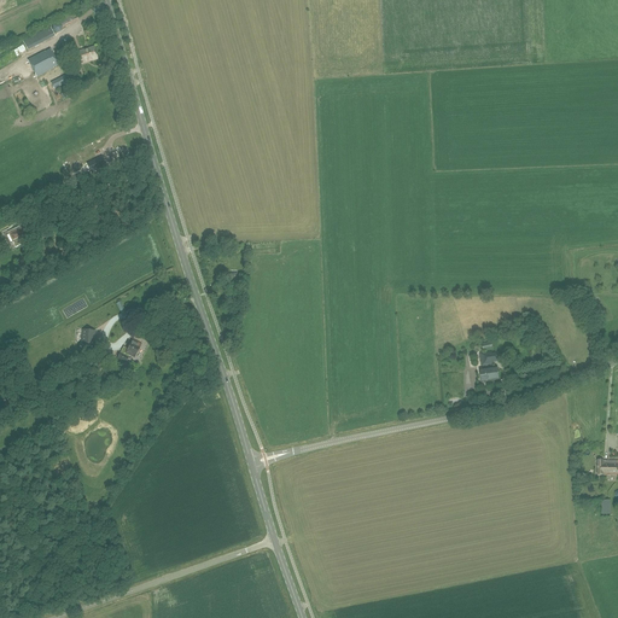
[(33,47),(54,35),(50,27),(28,39),(33,47)]
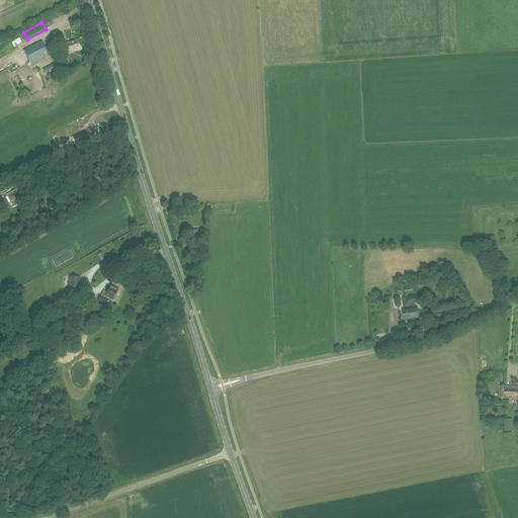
[(68,54),(82,50),(79,40),(65,44),(68,54)]
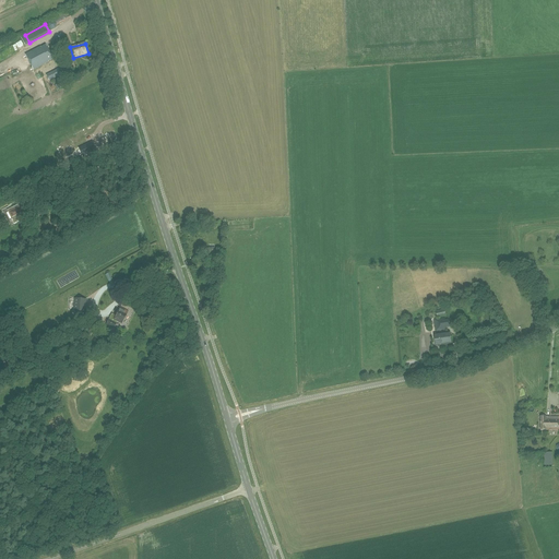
[(46,45),(26,56),(33,70),(54,59),(46,45)]
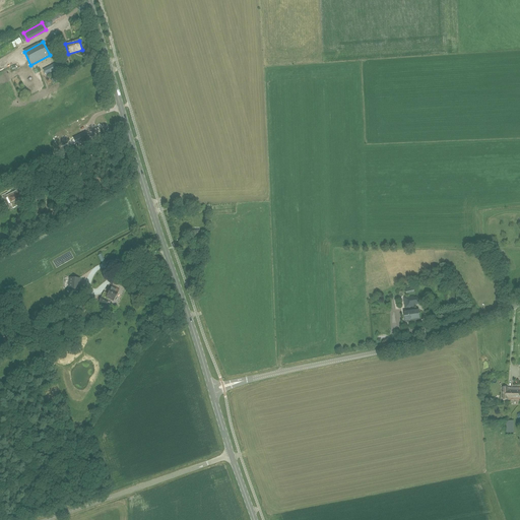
[(52,67),(44,71),(46,75),(57,69),(54,64),(51,65),(52,67)]
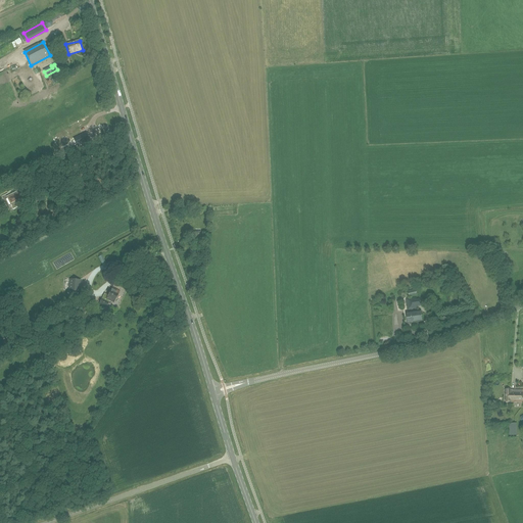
[(86,132),(77,137),(74,138),(78,146),(79,145),(90,140),(86,132)]
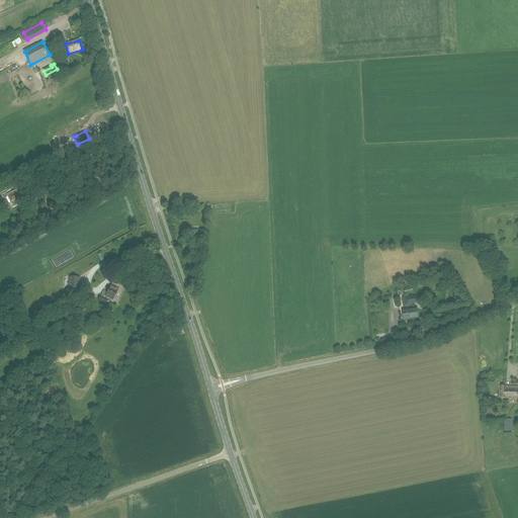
[(9,203),(10,202),(12,207),(17,204),(15,199),(19,197),(18,194),(24,191),(22,187),(6,194),(7,196),(6,197),(6,198),(8,202),(9,203)]
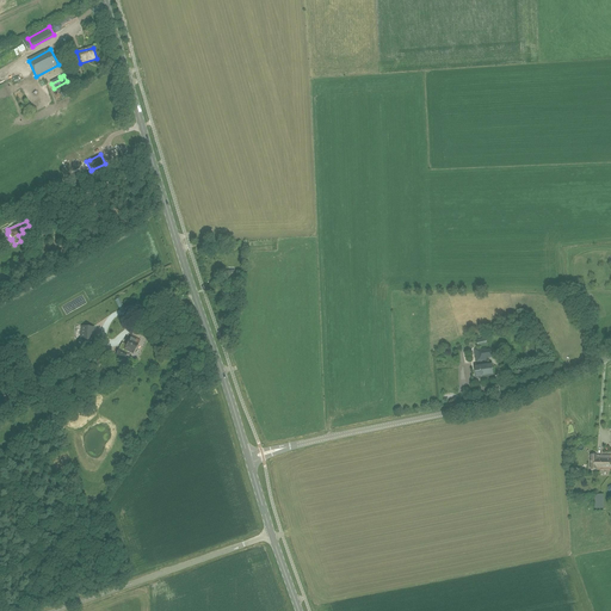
[(119,298),(115,301),(121,312),(127,322),(130,320),(125,310),(119,298)]
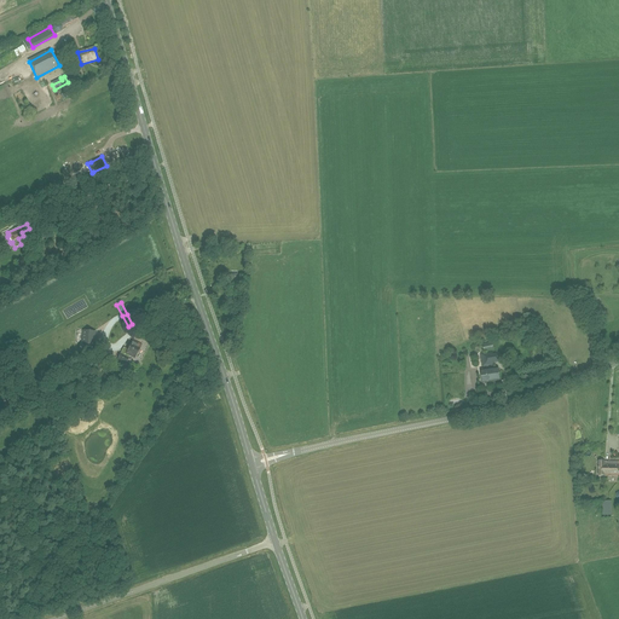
[(96,331),(84,330),(82,343),(86,343),(85,347),(94,347),(96,331)]
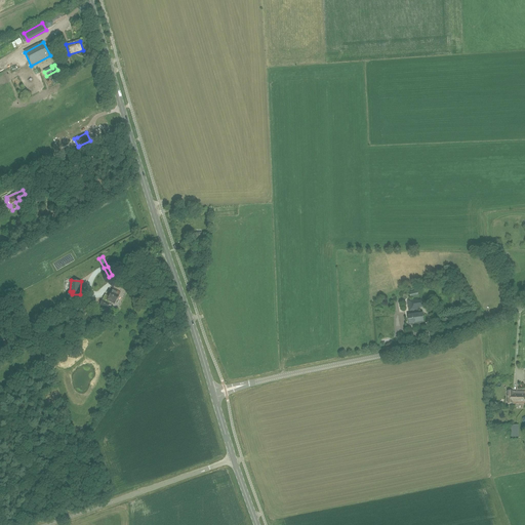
[(115,304),(118,295),(116,294),(118,291),(113,288),(109,296),(105,295),(103,299),(99,305),(108,309),(111,301),(115,304)]
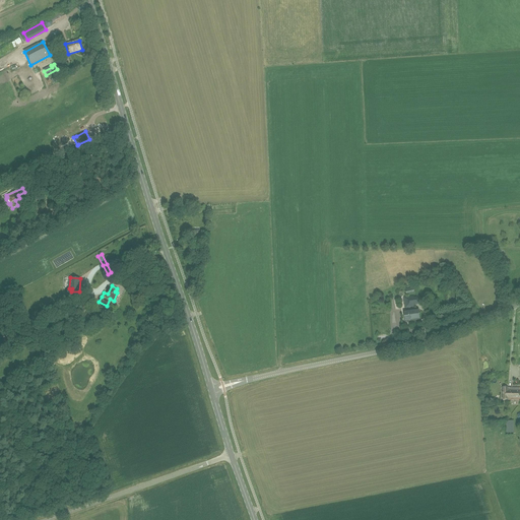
[(414,298),(413,296),(403,298),(405,308),(415,307),(415,305),(418,304),(417,297),(414,298)]
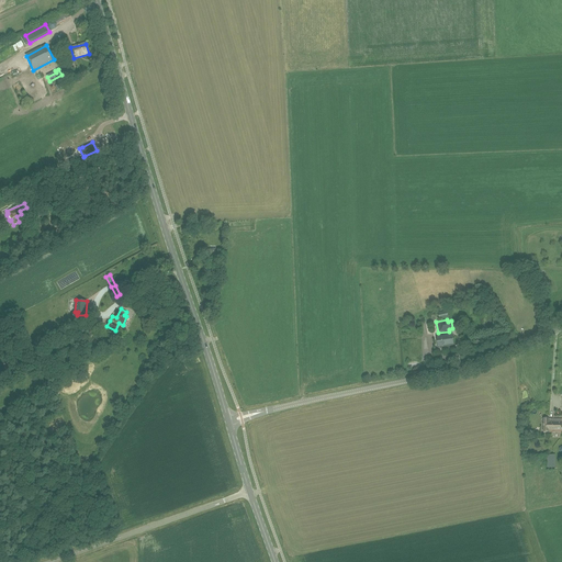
[(438,348),(453,346),(452,334),(437,336),(438,348)]
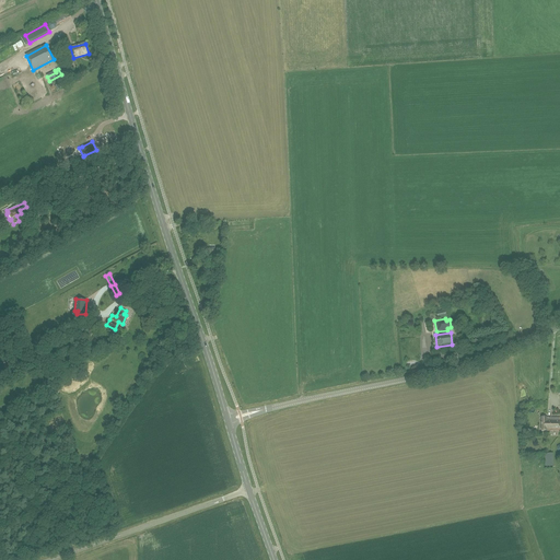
[(477,350),(481,347),(480,341),(476,339),(471,342),(471,348),(477,350)]
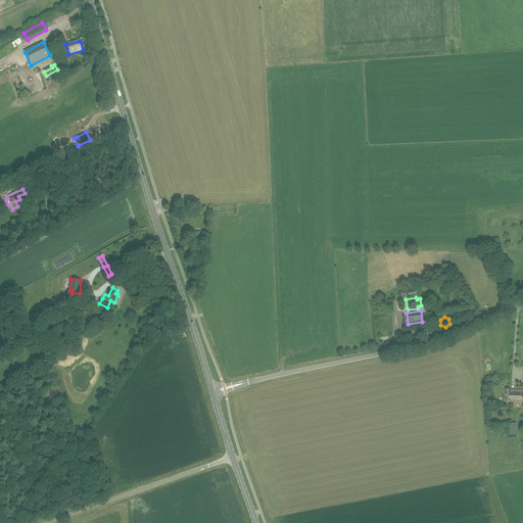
[(522,402),(522,392),(522,390),(505,390),(505,402),(522,402)]
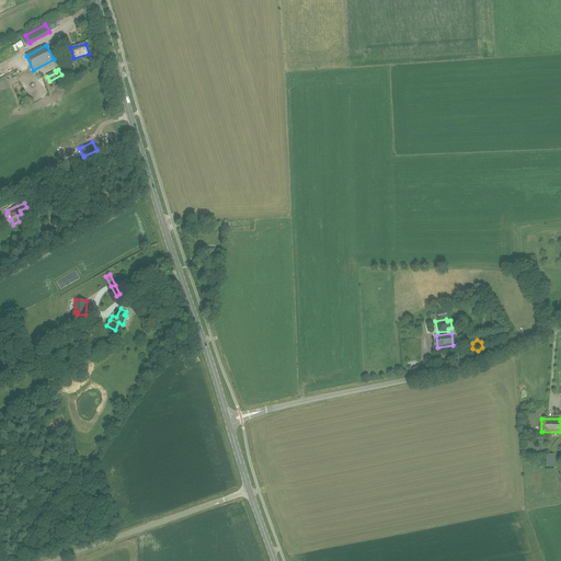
[(546,467),(554,467),(554,454),(546,454),(546,467)]
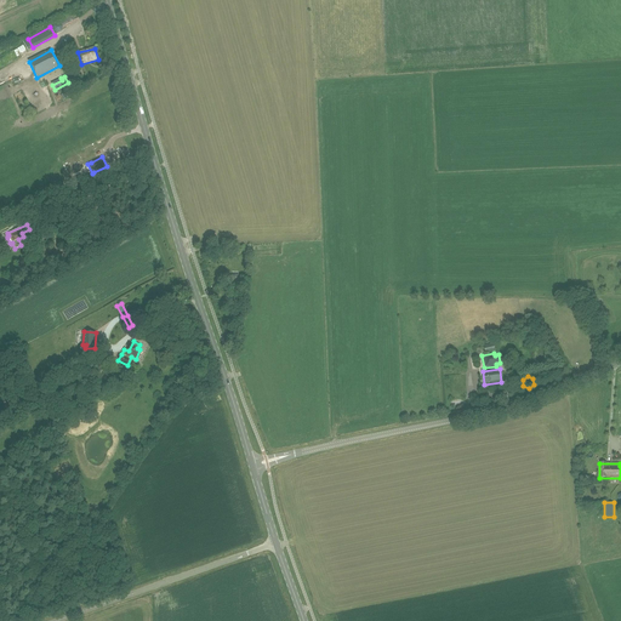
[(610,540),(605,547),(610,552),(616,543),(610,540)]
